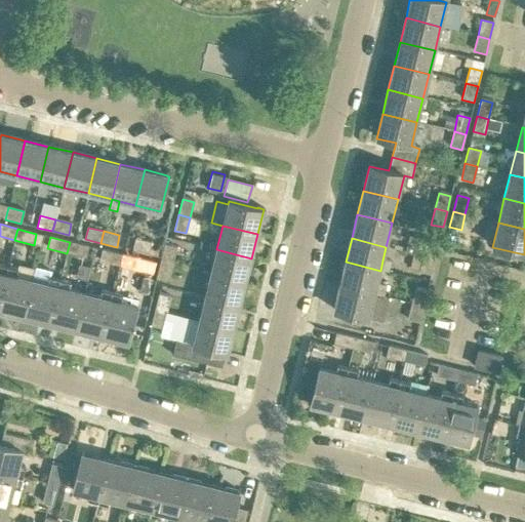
[(132,251),(149,254),(151,243),(135,239),(132,251)]
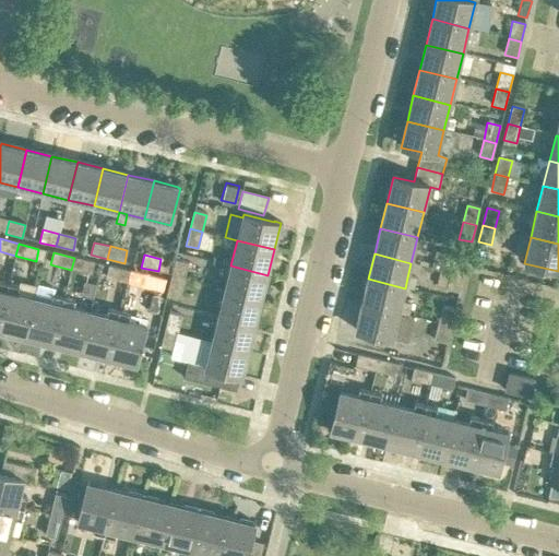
[(454,256),(450,273),(463,276),(467,259),(454,256)]
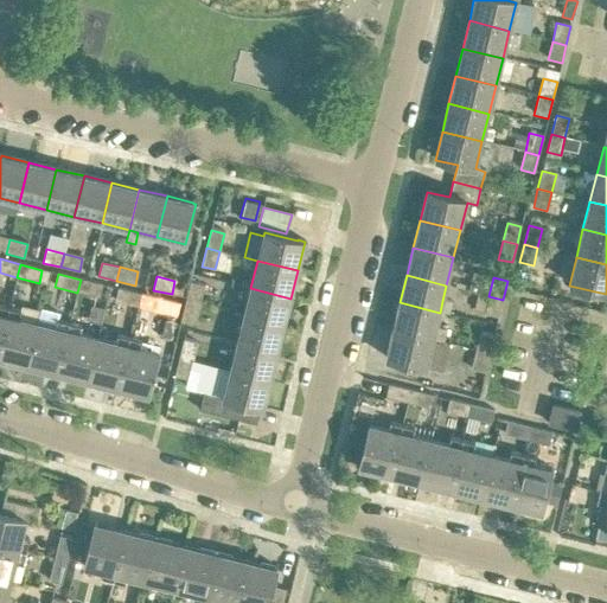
[(81,280),(77,293),(98,297),(102,284),(81,280)]
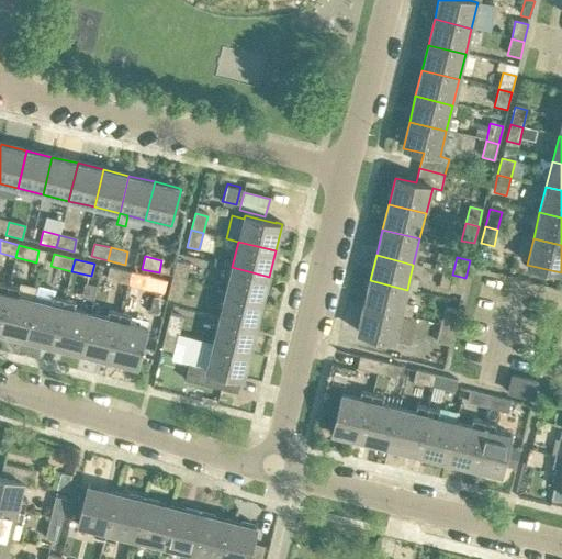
[(176,263),(172,279),(184,282),(189,266),(176,263)]
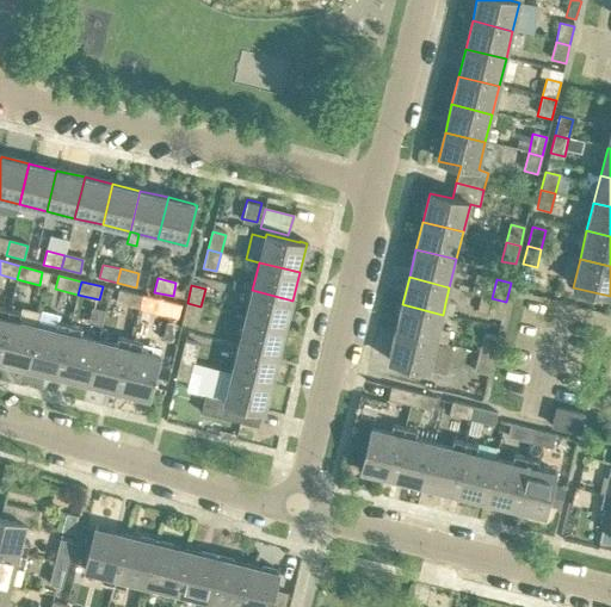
[(252,290),(245,319),(287,328),(292,301),(252,290)]
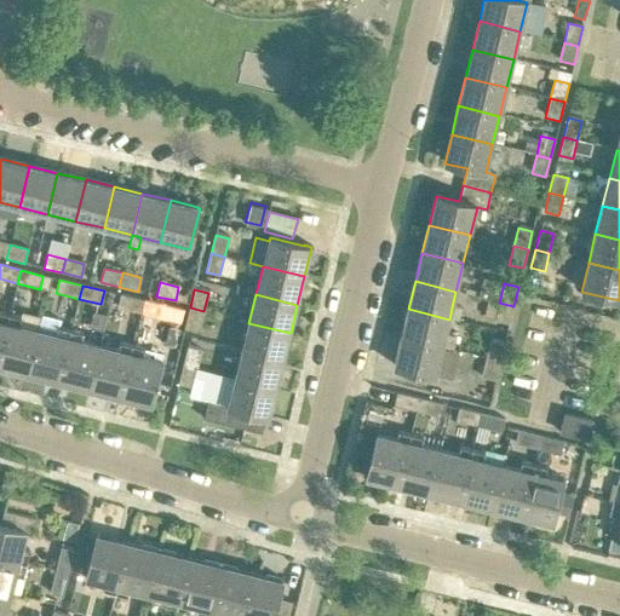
[(118,309),(139,314),(143,300),(120,295),(118,309)]
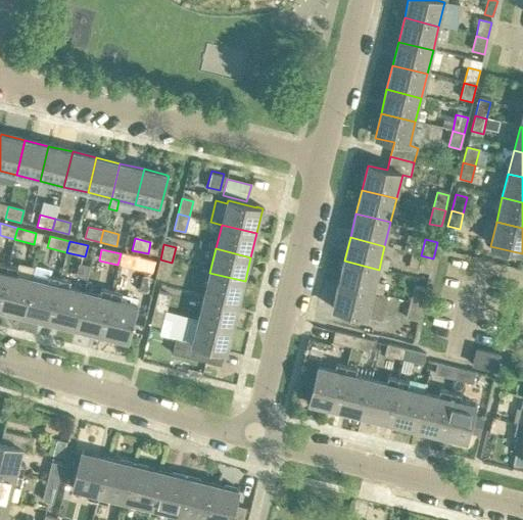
[(121,253),(117,265),(137,270),(140,258),(121,253)]
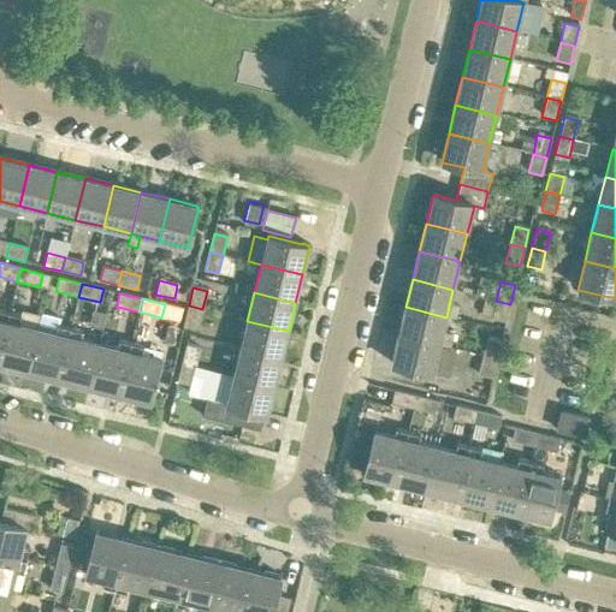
[(510,304),(496,301),(492,319),(505,322),(510,304)]
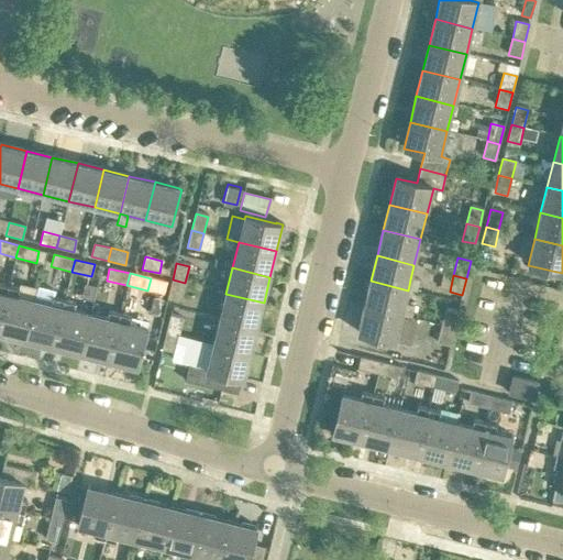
[(185,283),(173,280),(168,297),(180,300),(185,283)]
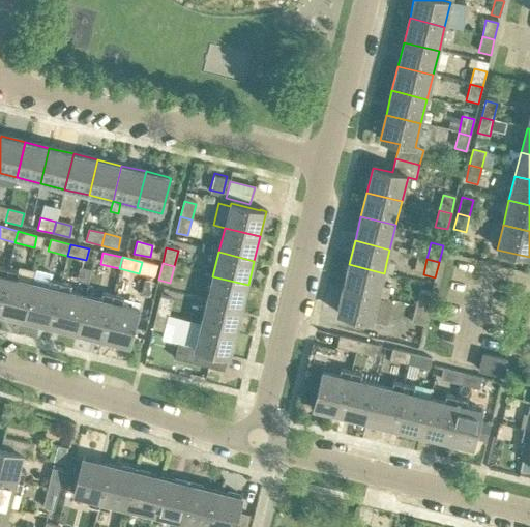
[(386,263),(384,273),(391,274),(394,264),(386,263)]
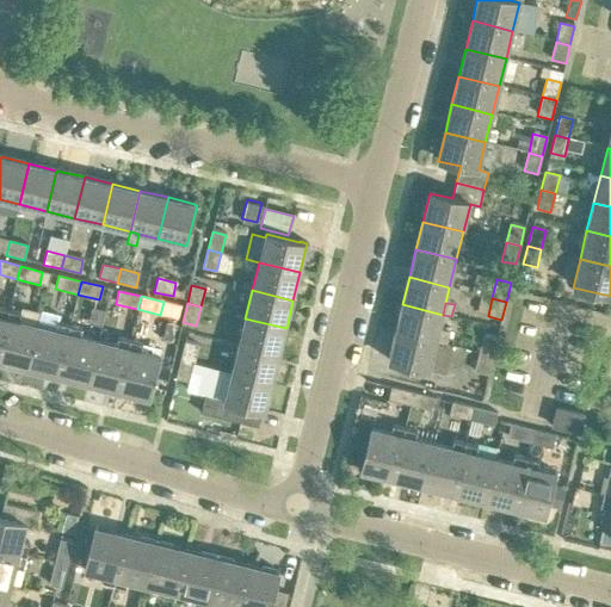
[(402,304),(395,333),(436,342),(438,330),(443,315),(402,304)]
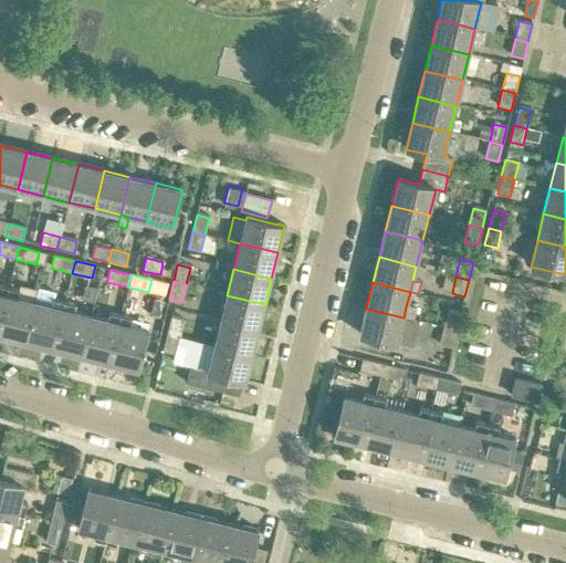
[(0,320),(0,336),(24,343),(34,303),(17,299),(19,291),(8,288),(0,320)]
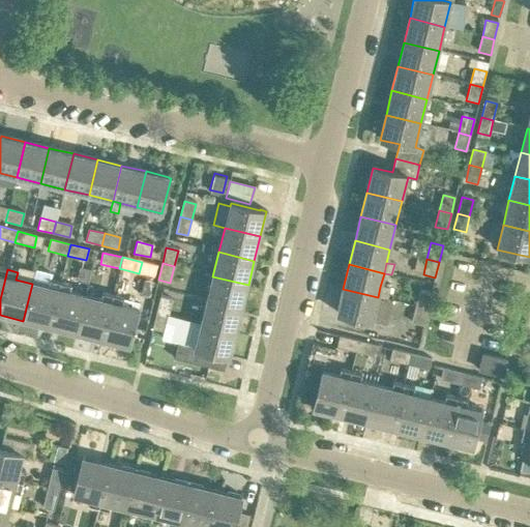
[(212,276),(207,300),(242,309),(248,285),(212,276)]
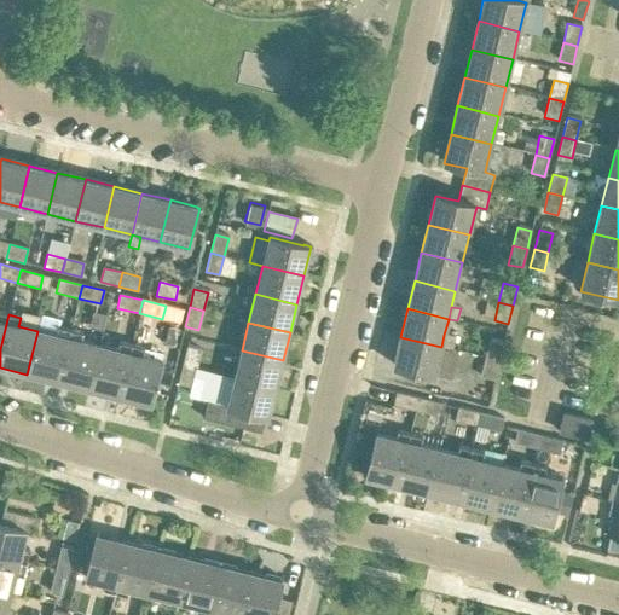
[(27,375),(57,382),(70,330),(58,328),(56,336),(38,331),(27,375)]
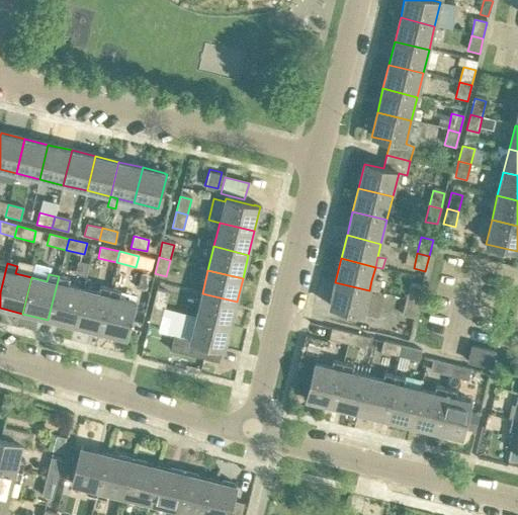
[(48,320),(74,326),(83,290),(67,286),(69,278),(59,276),(48,320)]
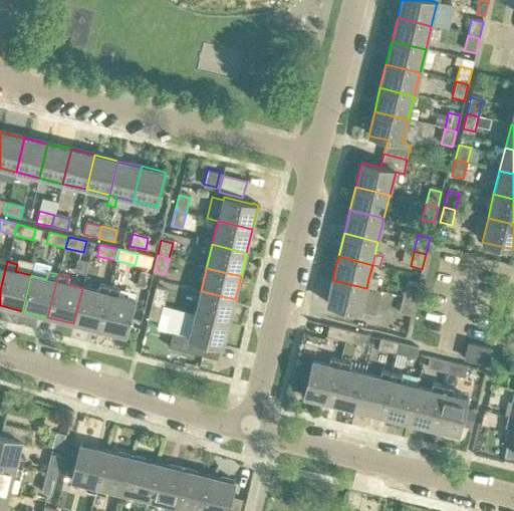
[(368,278),(366,288),(375,290),(377,281),(368,278)]
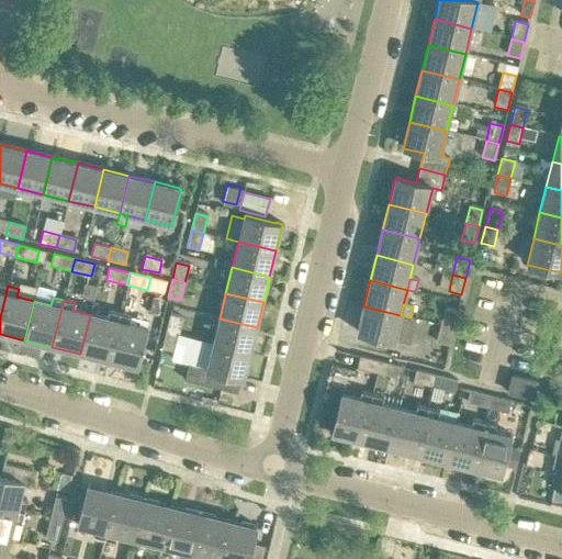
[(401,315),(363,306),(357,333),(394,342),(401,315)]
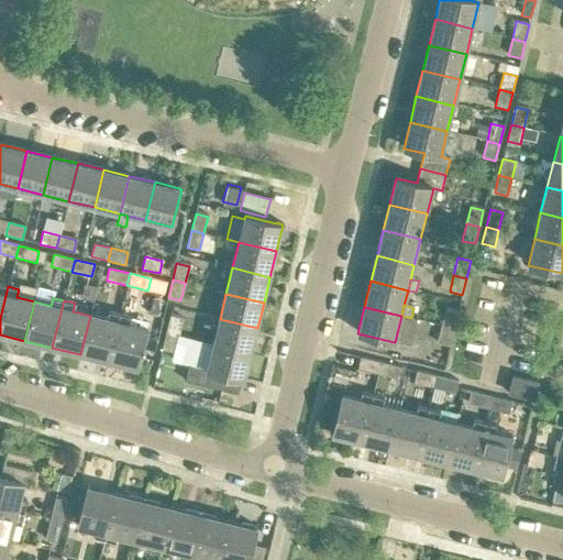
[(445,309),(441,326),(454,329),(457,313),(445,309)]
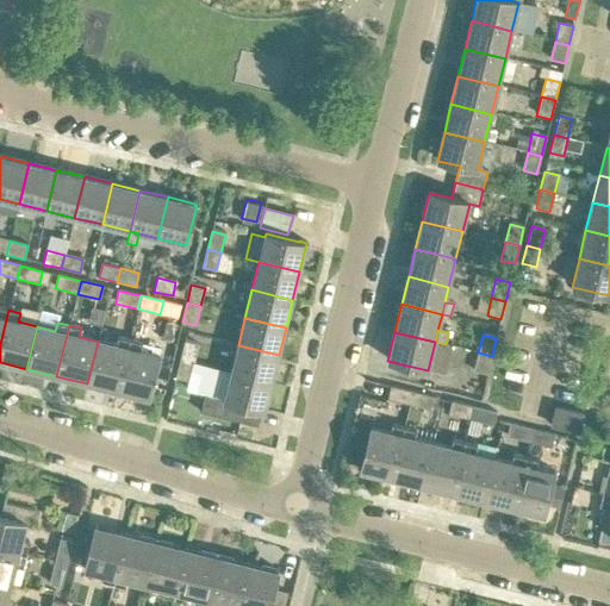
[(87,383),(117,392),(130,341),(118,337),(116,347),(98,342),(87,383)]
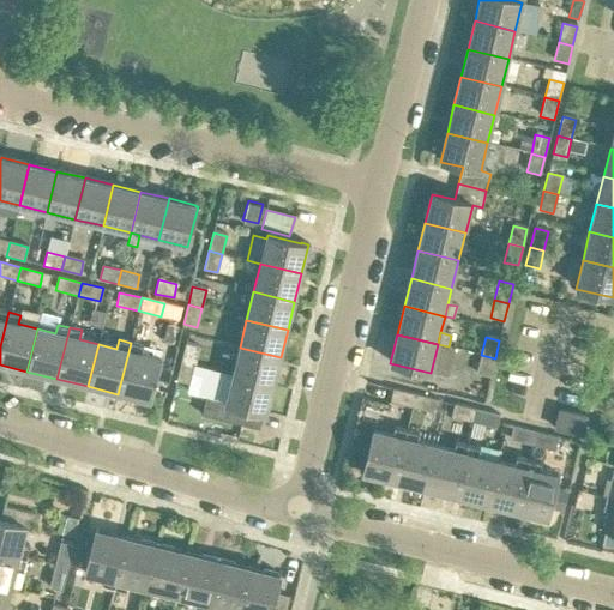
[(131,343),(118,394),(149,402),(160,358),(140,354),(143,345),(131,343)]
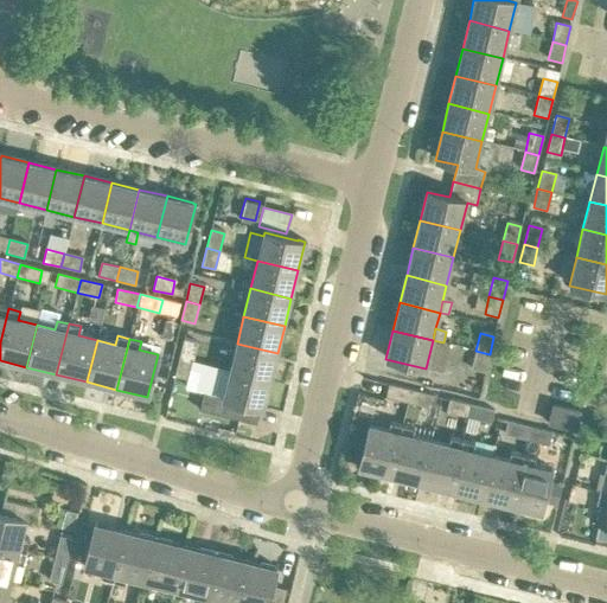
[(184,340),(179,358),(193,361),(197,344),(184,340)]
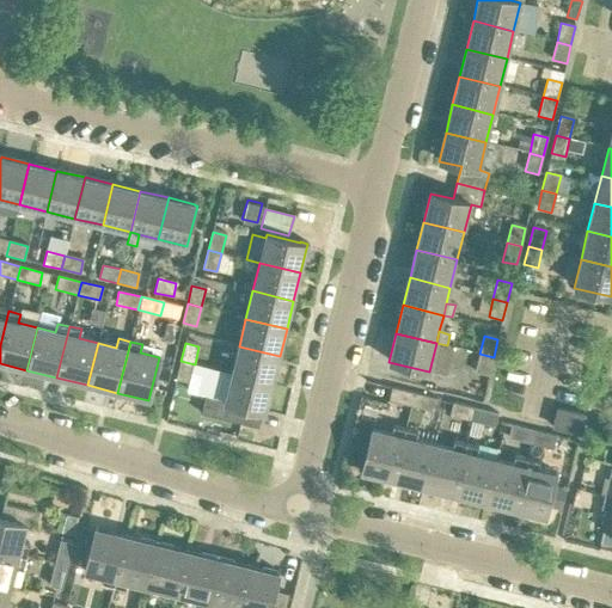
[(239,347),(232,374),(273,385),(280,356),(239,347)]
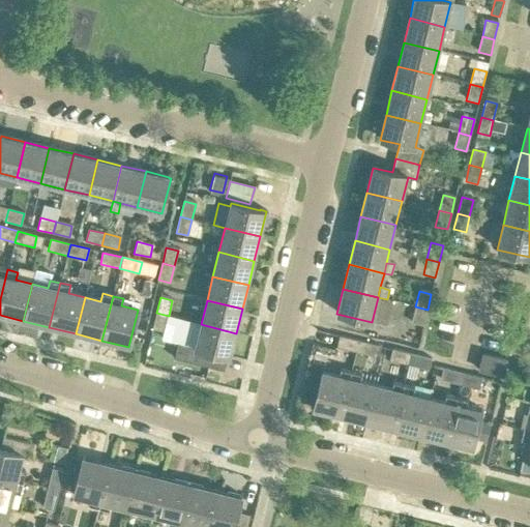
[(428,310),(415,306),(411,323),(423,326),(428,310)]
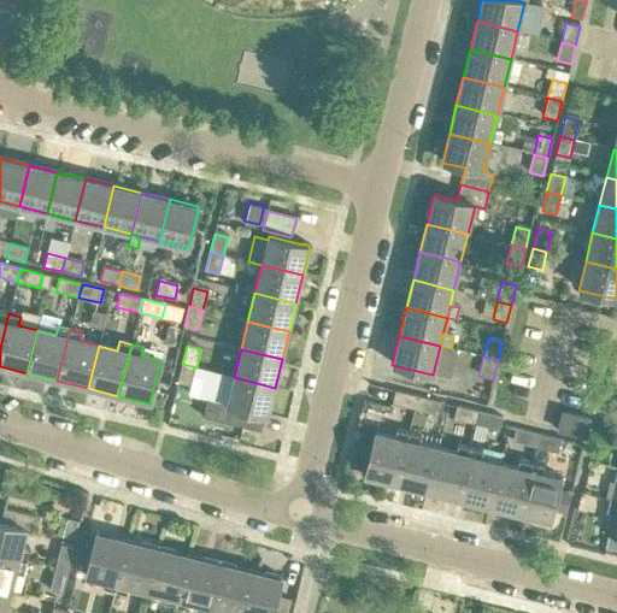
[(197,367),(182,364),(177,383),(192,387),(197,367)]
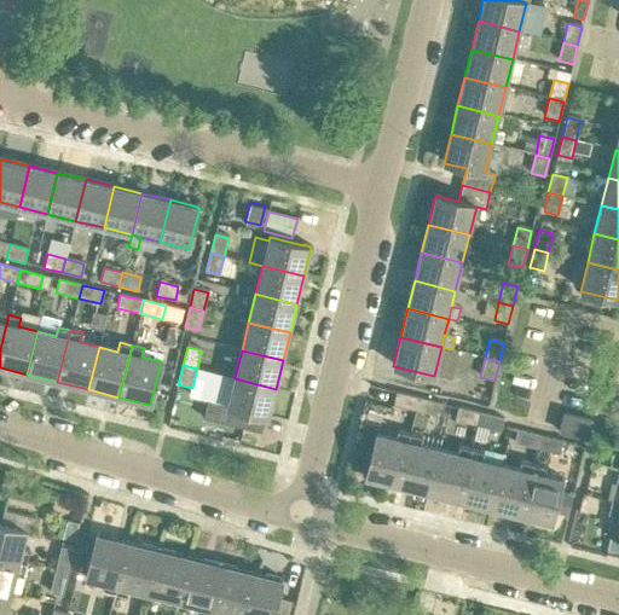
[(276,389),(235,378),(227,406),(208,401),(203,418),(252,430),(255,415),(268,418),(268,416),(270,417),(276,389)]
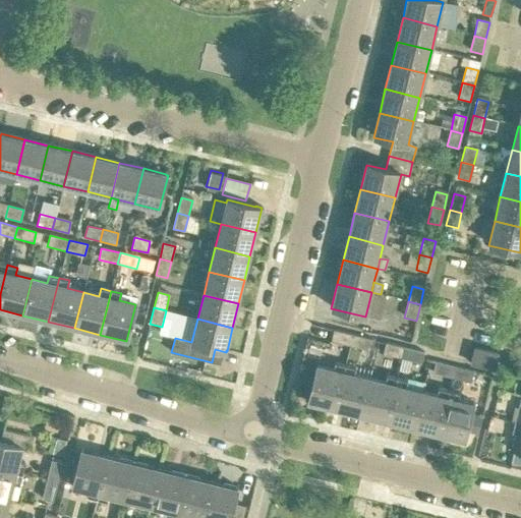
[(331,341),(349,346),(352,335),(334,330),(331,341)]
